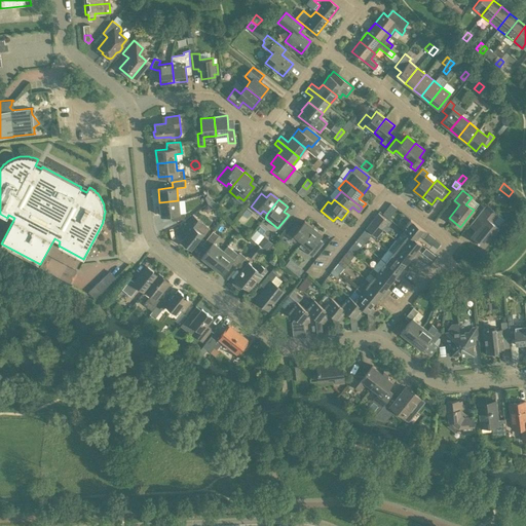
[(184,213),(180,214),(178,200),(159,202),(161,216),(172,215),(172,221),(185,219),(184,213)]
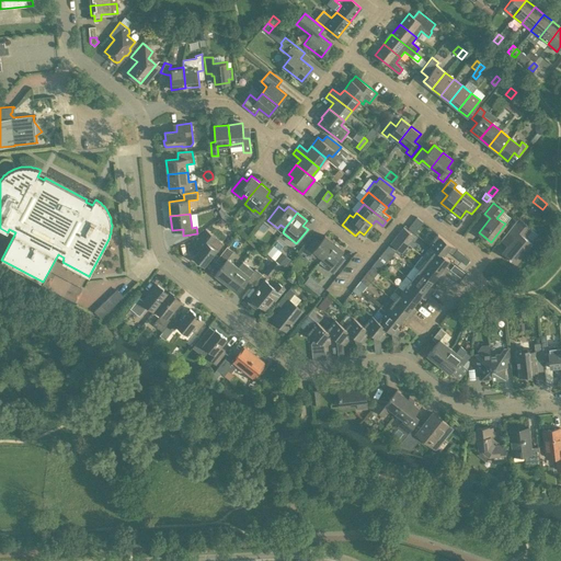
[(420,226),(423,221),(418,218),(416,217),(415,218),(413,221),(420,226)]
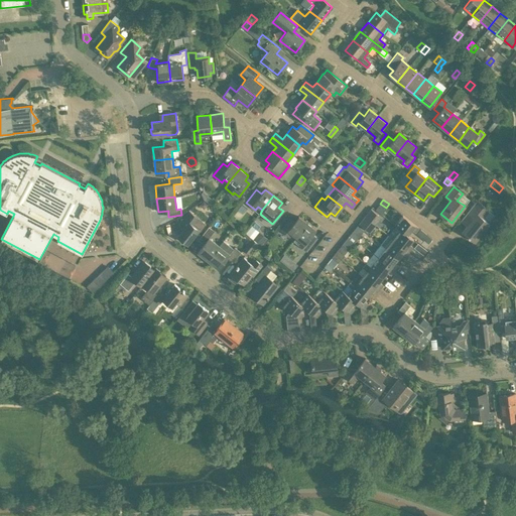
[(462,231),(475,241),(489,223),(480,216),(486,208),(477,201),(468,212),(474,217),(462,231)]
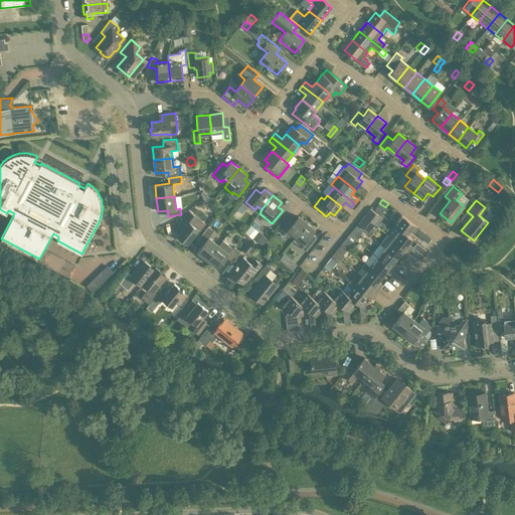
[(246,208),(240,204),(236,209),(241,213),(246,208)]
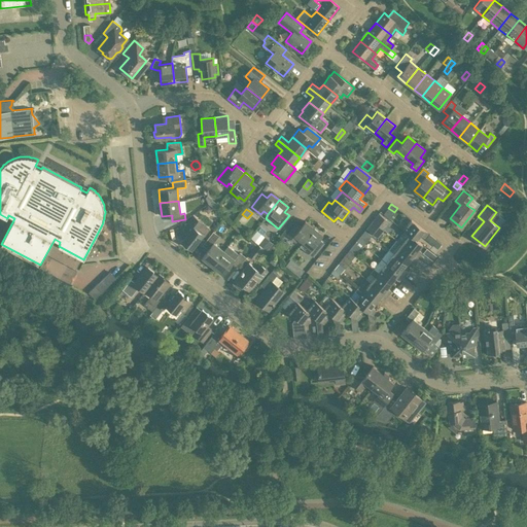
[(378,213),(373,220),(384,230),(389,222),(378,213)]
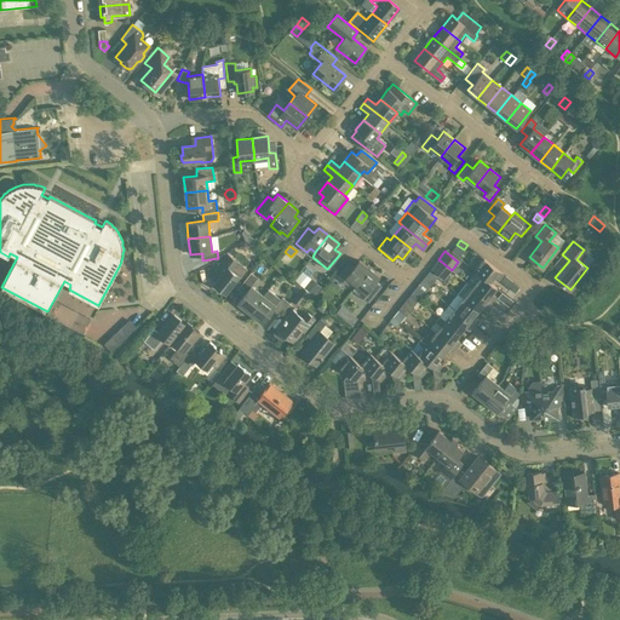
[(240,277),(247,269),(237,262),(228,254),(218,267),(223,271),(213,283),(225,293),(237,276),(240,277)]
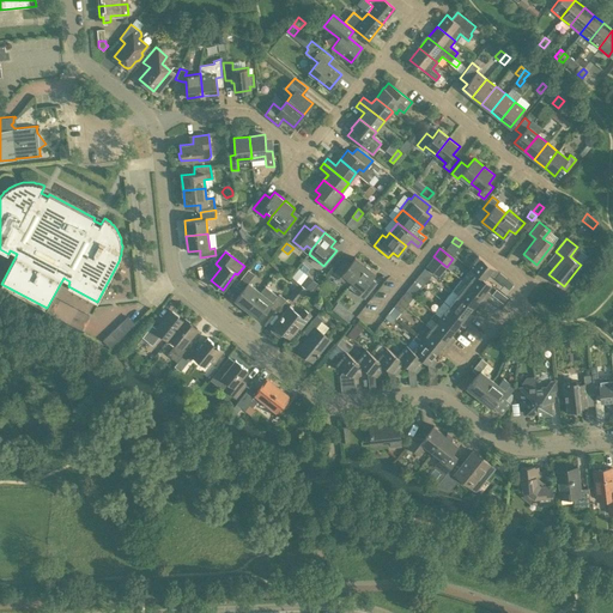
[(478,255),(468,267),(475,272),(484,279),(484,278),(489,273),(492,275),(497,269),(478,255)]
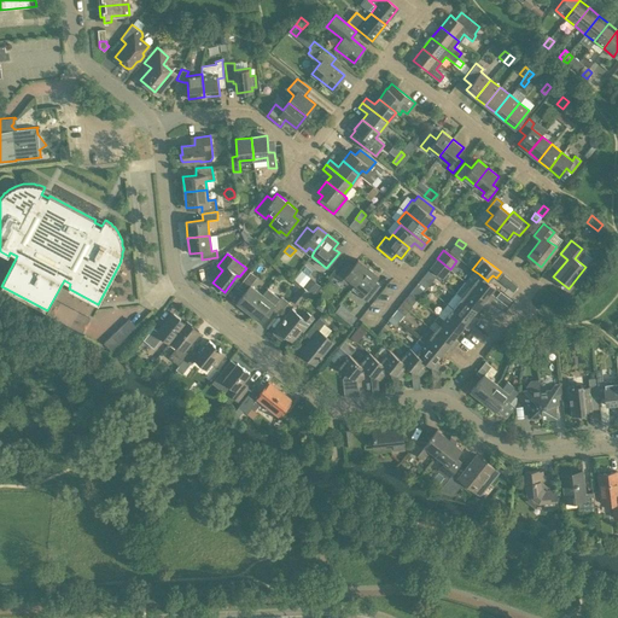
[(349,280),(354,284),(368,267),(357,258),(354,264),(348,260),(334,275),(347,284),(349,280)]
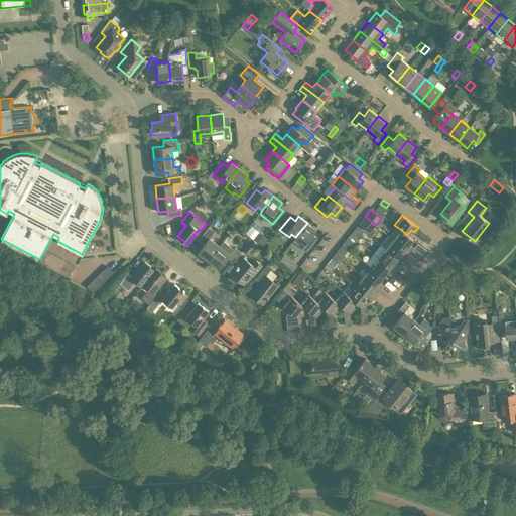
[(369,233),(376,225),(365,216),(359,224),(369,233)]
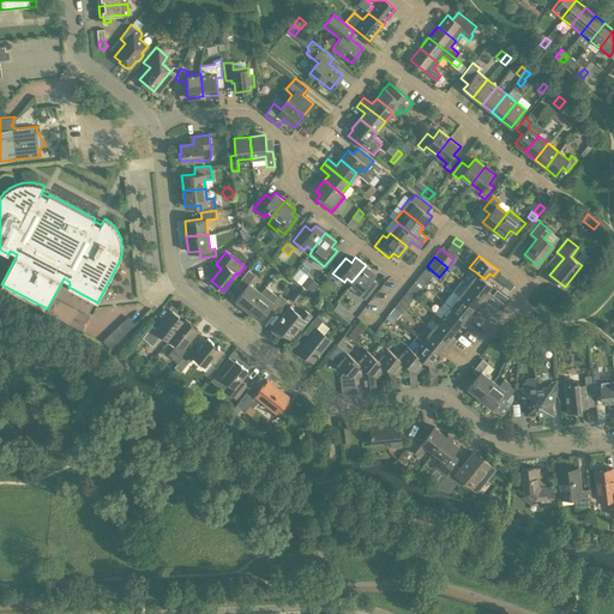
[(375,274),(366,265),(351,282),(353,283),(349,287),(365,299),(377,283),(372,278),(375,274)]
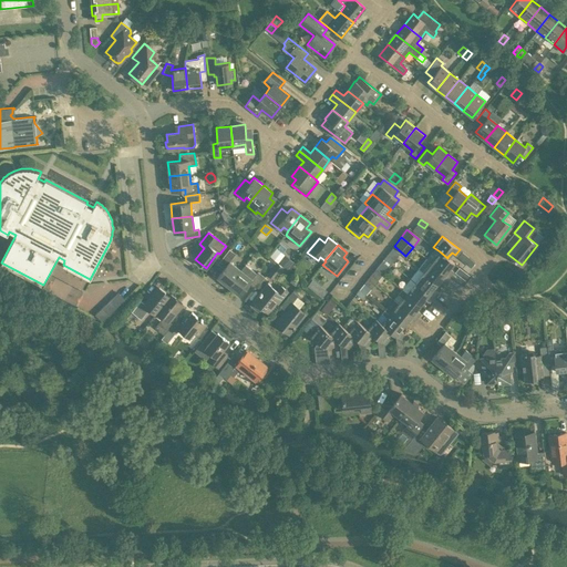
[(277,261),(282,253),(275,247),(269,256),(277,261)]
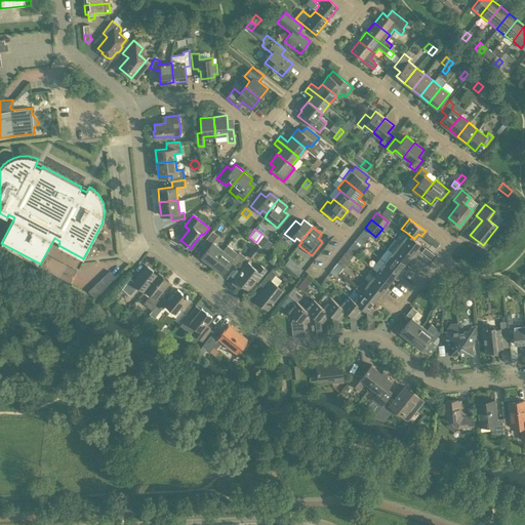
[(363,230),(359,235),(356,239),(362,244),(370,235),(363,230)]
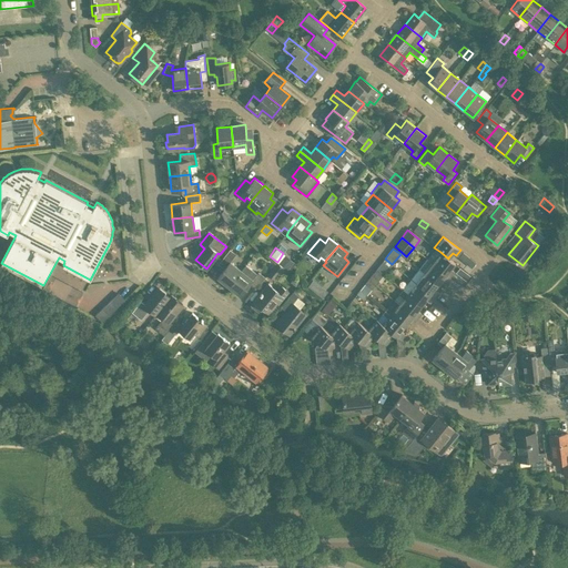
[(227,265),(217,277),(229,286),(241,271),(230,262),(236,254),(230,250),(221,260),(227,265)]
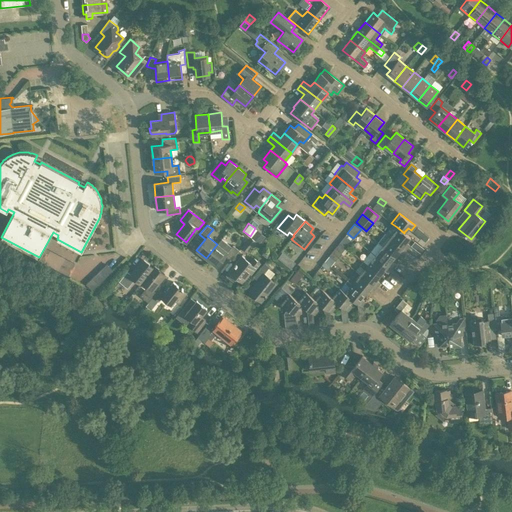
[(404,233),(397,227),(390,236),(405,249),(409,244),(406,242),(410,237),(404,232),(404,233)]
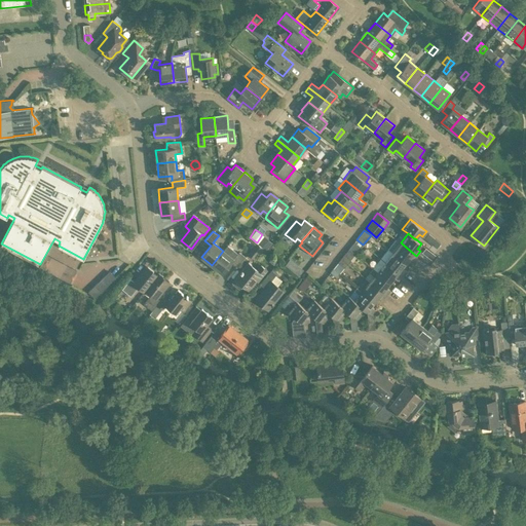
[(271,243),(263,237),(258,243),(266,250),(271,243)]
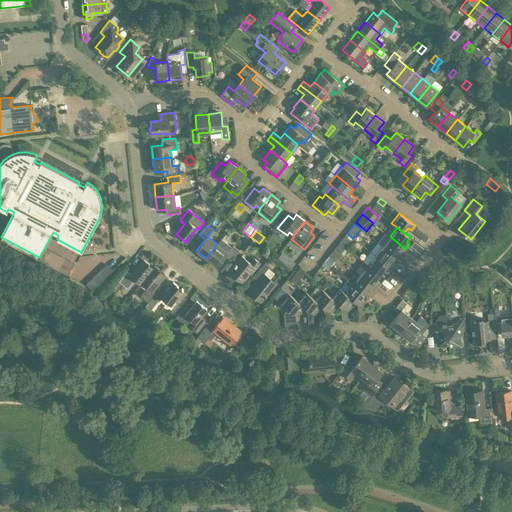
[(353,238),(347,233),(339,242),(347,248),(351,243),(350,242),(353,238)]
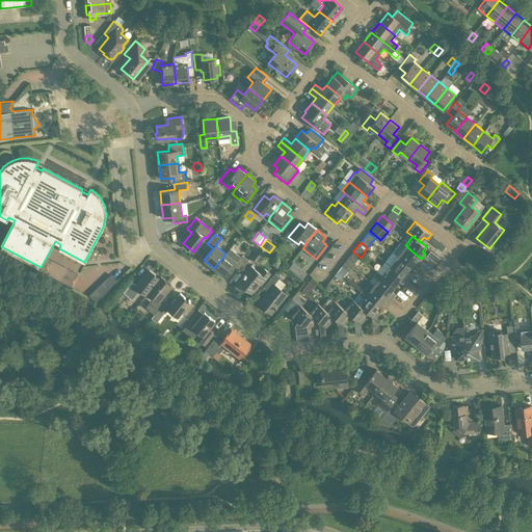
[(421,259),(405,245),(397,256),(410,266),(415,261),(418,263),(421,259)]
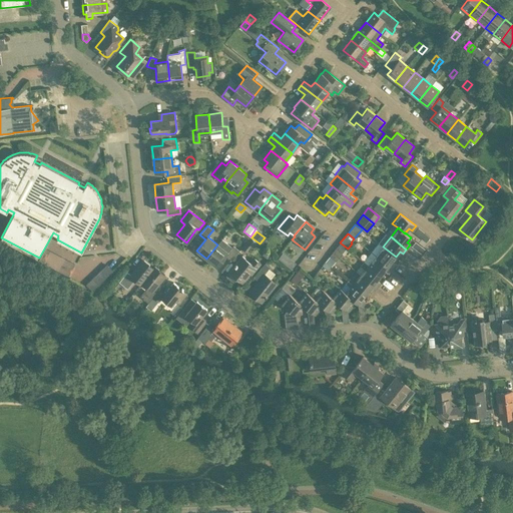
[(241,247),(247,252),(255,241),(250,237),(241,247)]
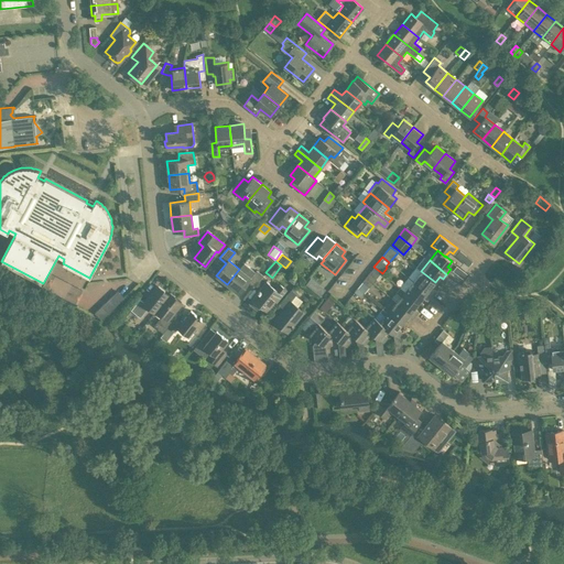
[(243,263),(239,269),(227,284),(238,293),(248,281),(255,285),(262,274),(257,270),(255,271),(243,263)]
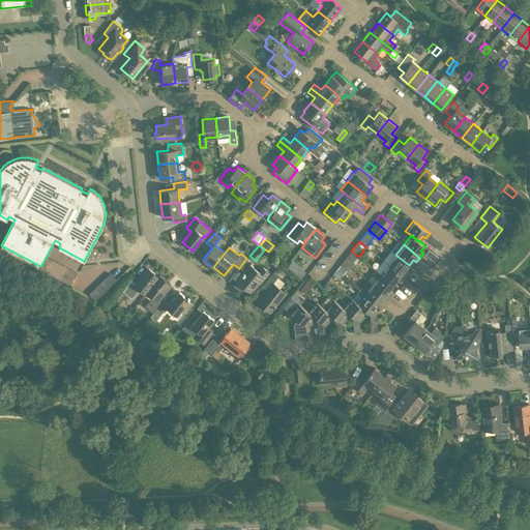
[(351,251),(347,257),(343,261),(350,266),(357,256),(359,257),(351,251)]
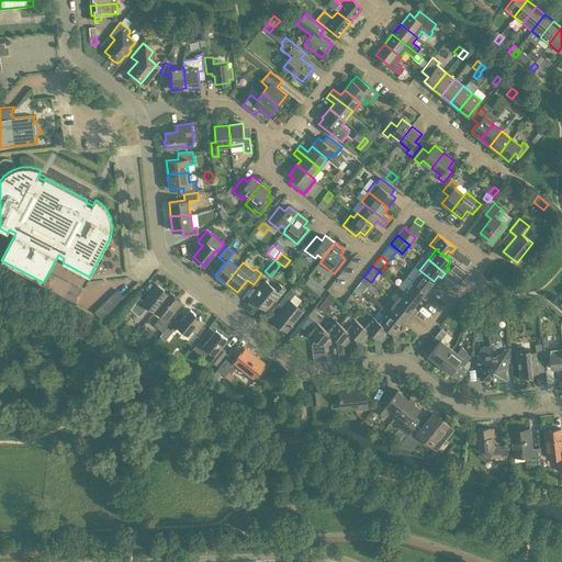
[(434,281),(419,270),(412,280),(428,293),(433,289),(429,287),(434,281)]
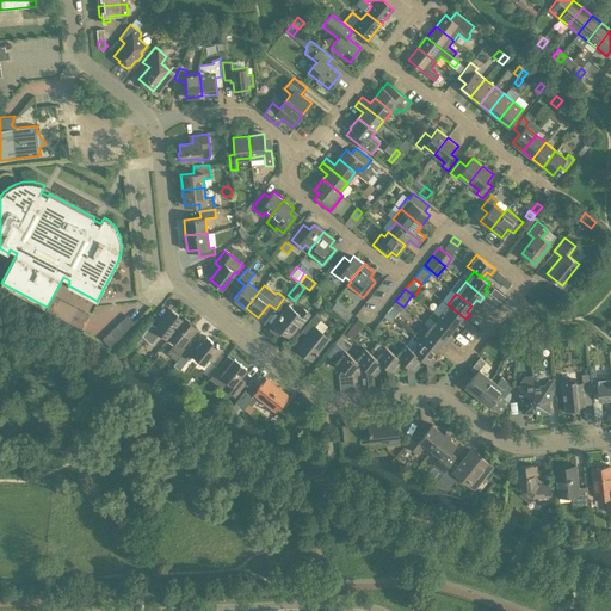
[(400,312),(403,307),(395,301),(393,306),(387,312),(394,318),(395,319),(400,312)]
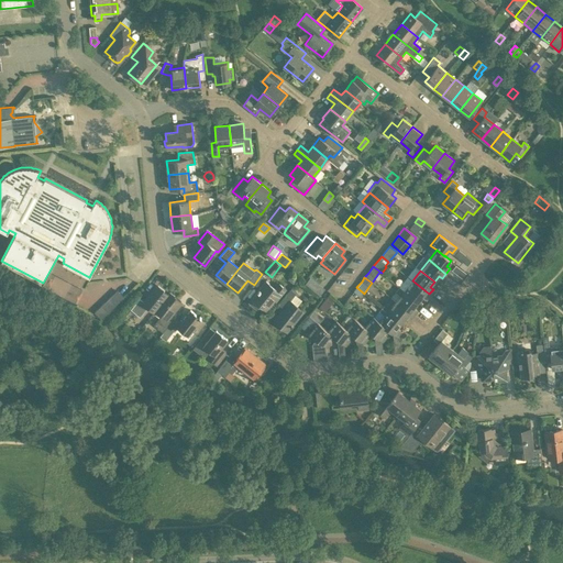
[(274,299),(275,301),(285,288),(279,284),(275,288),(266,280),(255,295),(250,302),(252,305),(255,301),(265,309),(274,299)]
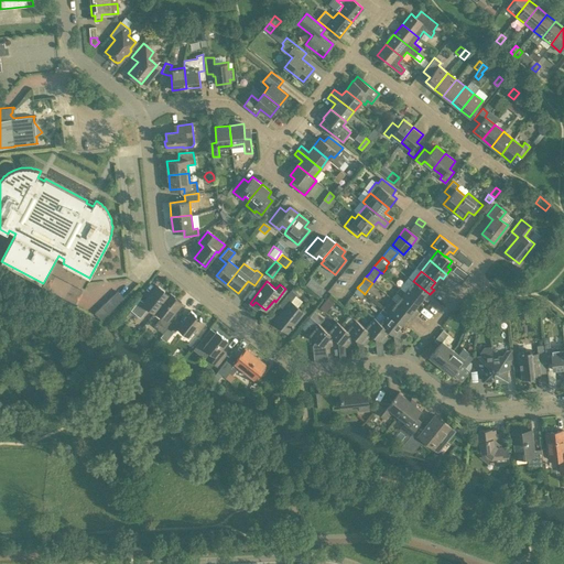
[(430,294),(413,281),(404,292),(419,303),(423,297),(426,300),(430,294)]
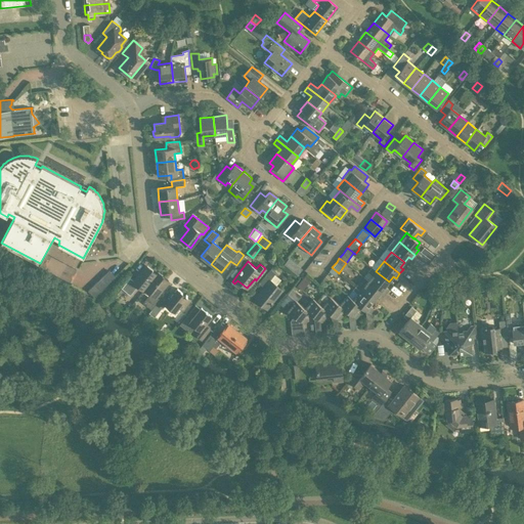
[(301,268),(296,265),(292,271),(298,275),(302,270),(301,268)]
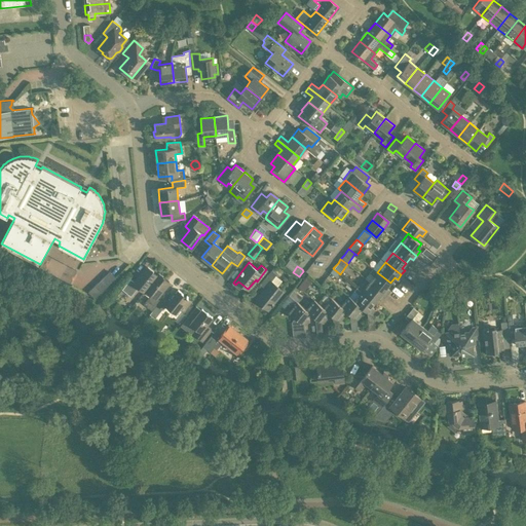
[(130,296),(139,287),(144,291),(156,275),(146,267),(135,283),(130,279),(128,282),(122,290),(130,296)]
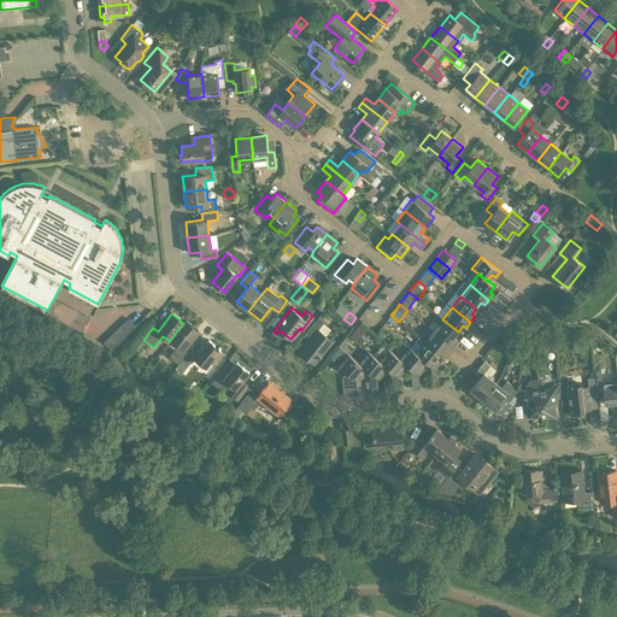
[(439,323),(434,330),(452,345),(457,340),(453,336),(458,331),(442,319),(438,315),(434,319),(439,323)]
